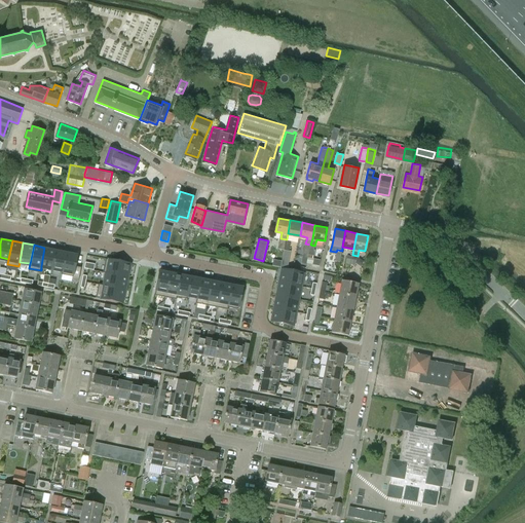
[(251,247),(241,248),(241,256),(251,256),(251,247)]
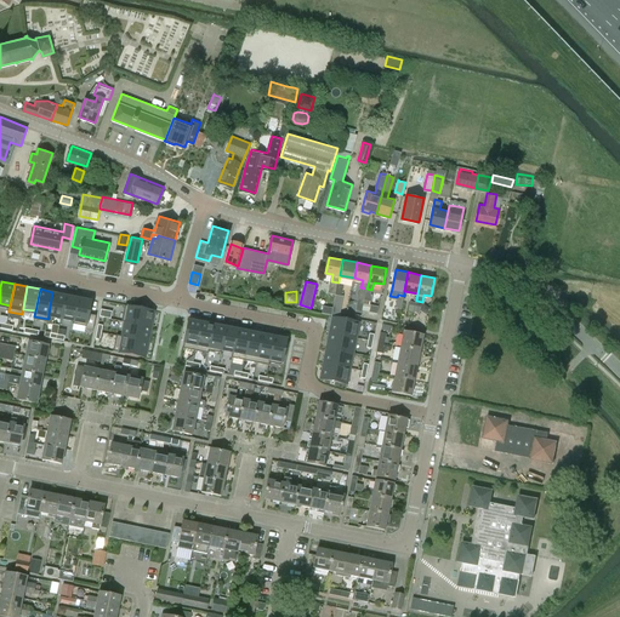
[(52,292),(49,314),(62,316),(66,295),(52,292)]
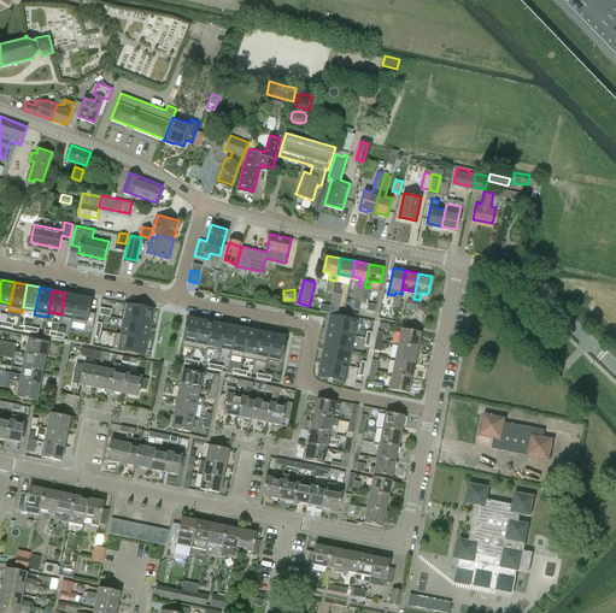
[(334,292),(330,312),(338,313),(342,293),(334,292)]
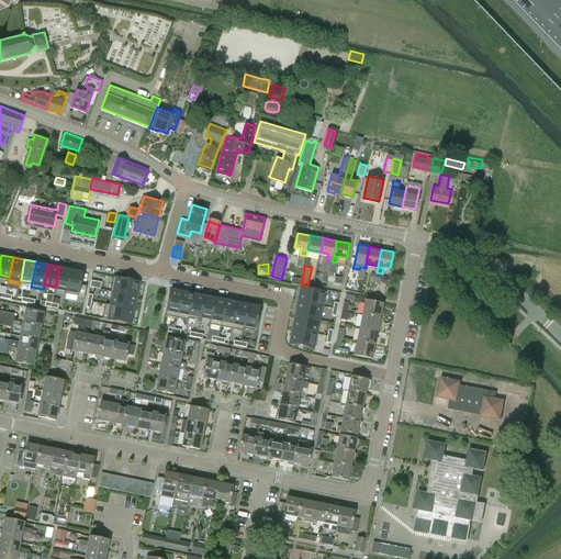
[(59,267),(56,287),(67,289),(71,269),(59,267)]
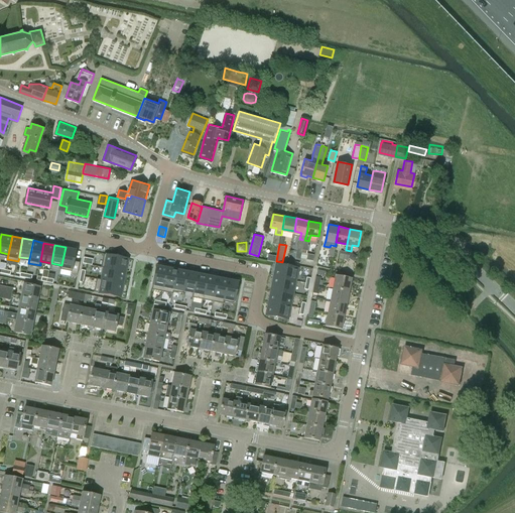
[(61,265),(60,267),(72,269),(72,272),(78,273),(81,260),(75,259),(77,249),(66,247),(61,265)]
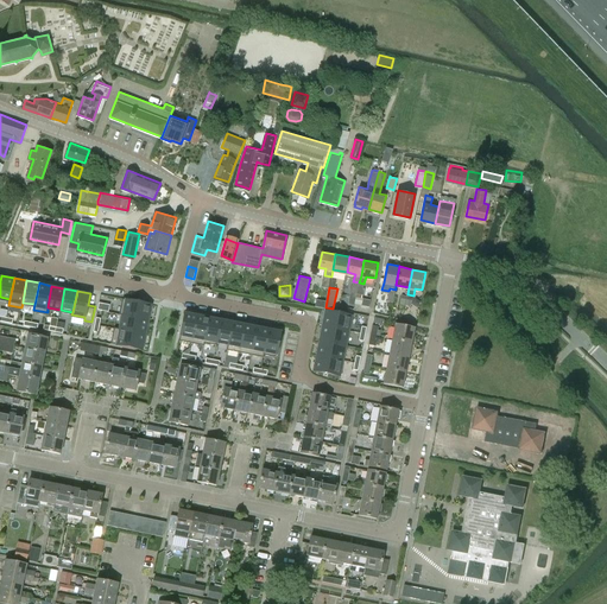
[(120,312),(122,313),(122,312),(149,317),(152,303),(124,297),(120,312)]
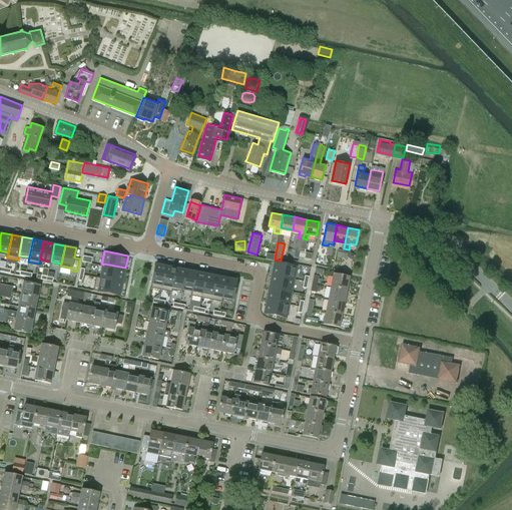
[(276,261),(273,274),(295,278),(297,265),(276,261)]
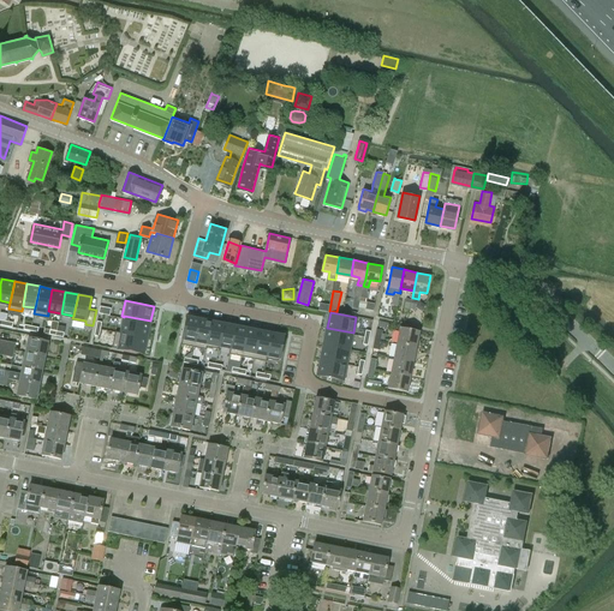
[(188,315),(182,342),(195,345),(200,317),(188,315)]
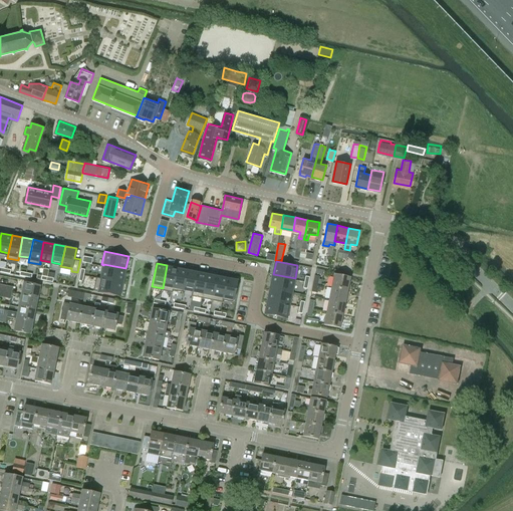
[(101,276),(101,277),(123,281),(125,268),(103,264),(103,265),(101,276)]
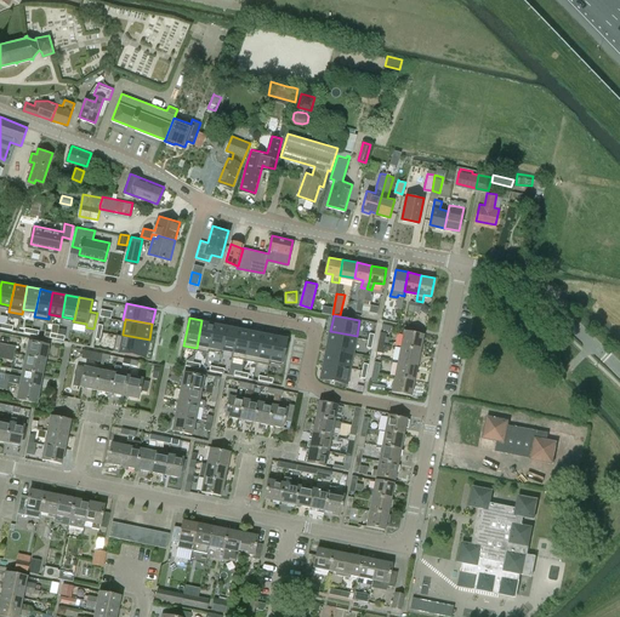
[(202,320),(197,348),(209,350),(210,348),(209,348),(214,323),(202,320)]
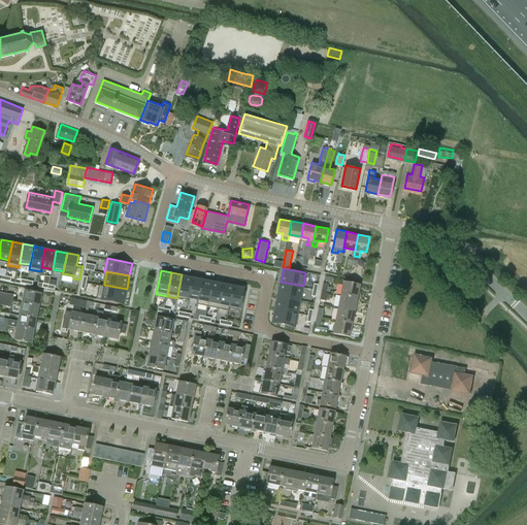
[(182,274),(177,296),(178,296),(189,298),(189,296),(192,276),(182,274)]
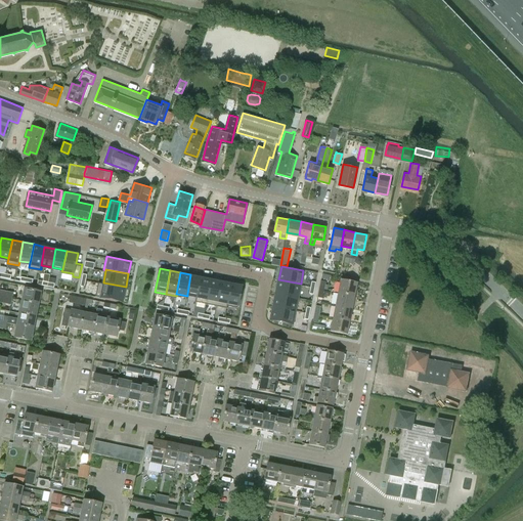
[(190,274),(187,294),(197,296),(198,296),(201,276),(190,274)]
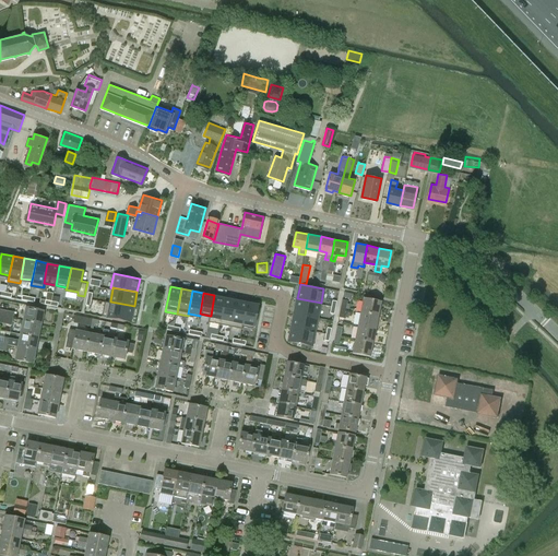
[(210,316),(209,320),(221,322),(225,297),(214,295),(211,316),(210,316)]
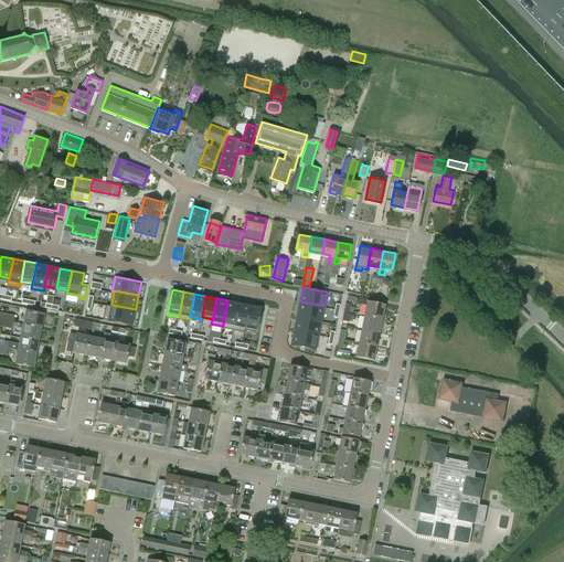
[(227,300),(223,326),(234,328),(238,303),(227,300)]
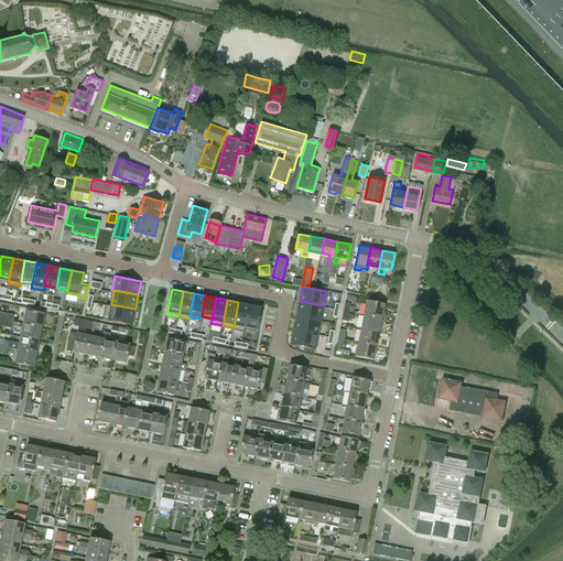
[(367,300),(365,313),(382,317),(385,303),(367,300)]
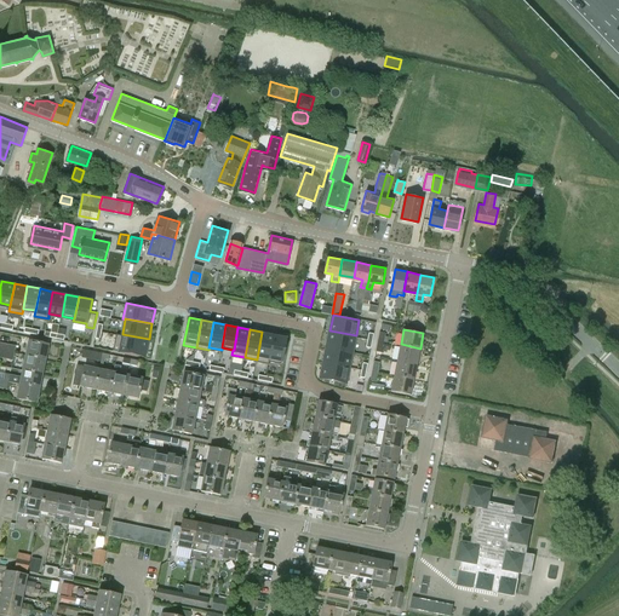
[(330,330),(327,345),(353,350),(356,335),(330,330)]
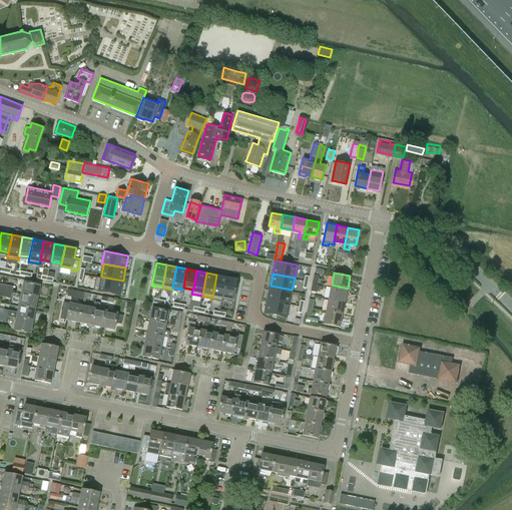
[(96,275),(94,289),(120,294),(123,281),(101,277),(101,276),(96,275)]
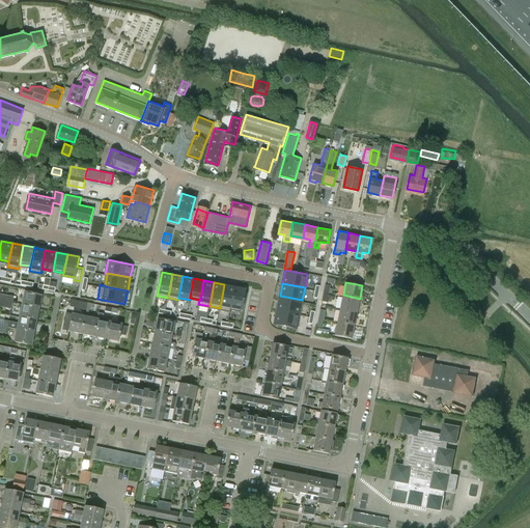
[(224,284),(220,308),(230,310),(231,308),(230,308),(234,286),(224,284)]
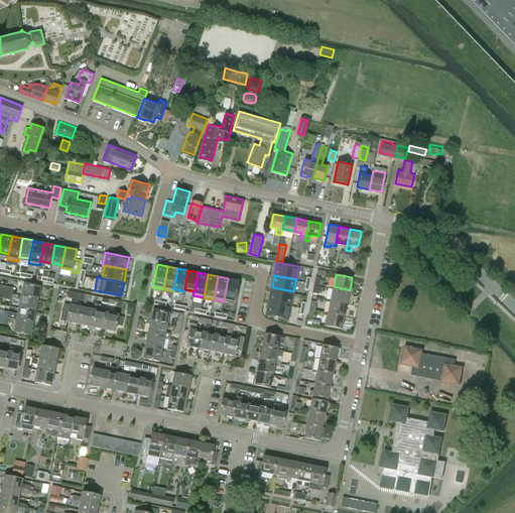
[(228,278),(224,299),(225,299),(235,301),(239,280),(228,278)]
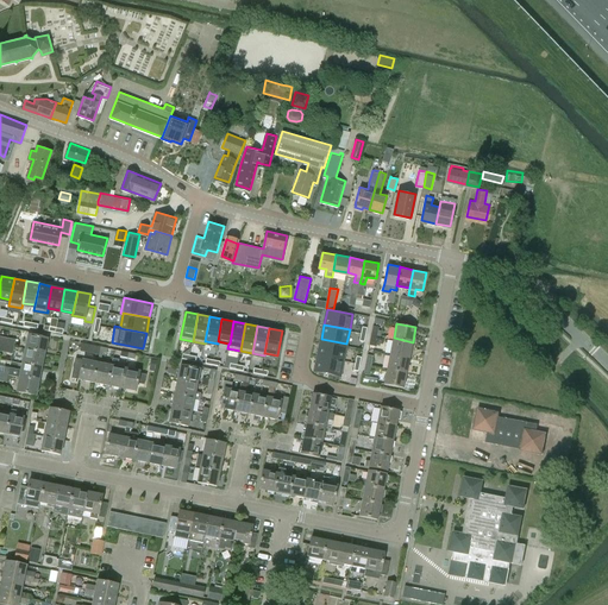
[(0,341),(14,345),(17,338),(0,333),(0,341)]
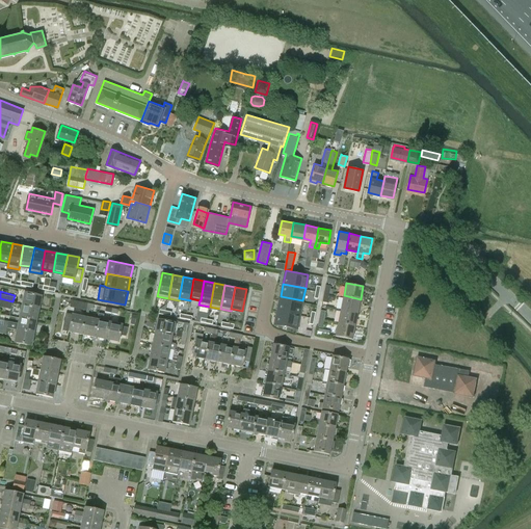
[(25,291),(22,303),(40,307),(42,294),(25,291)]
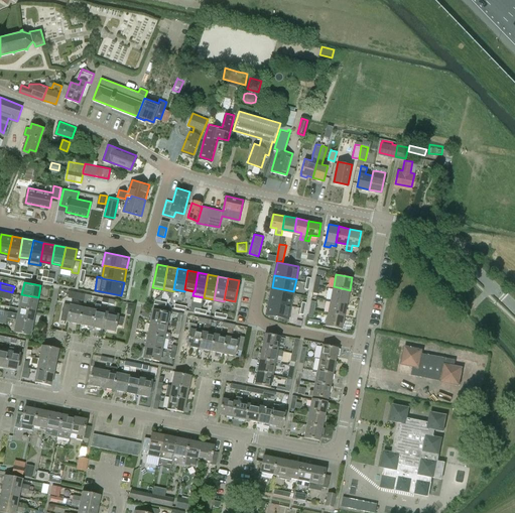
[(331,298),(348,302),(350,290),(334,286),(331,298)]
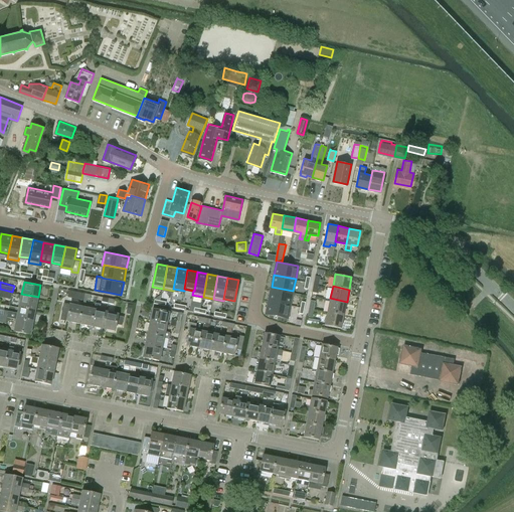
[(272,287),(269,299),(291,304),(293,291),(272,287)]
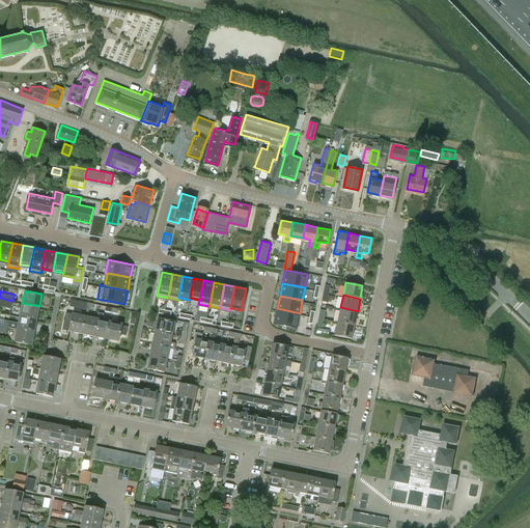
[(0,304),(11,306),(12,301),(0,298),(0,304)]
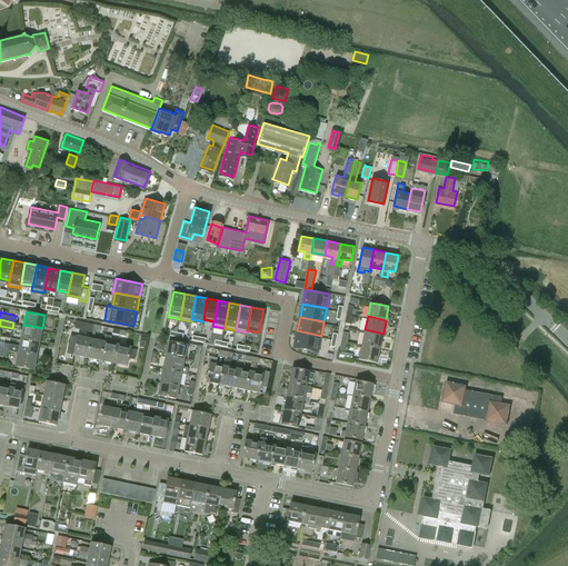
[(23,325),(21,338),(39,341),(42,328),(23,325)]
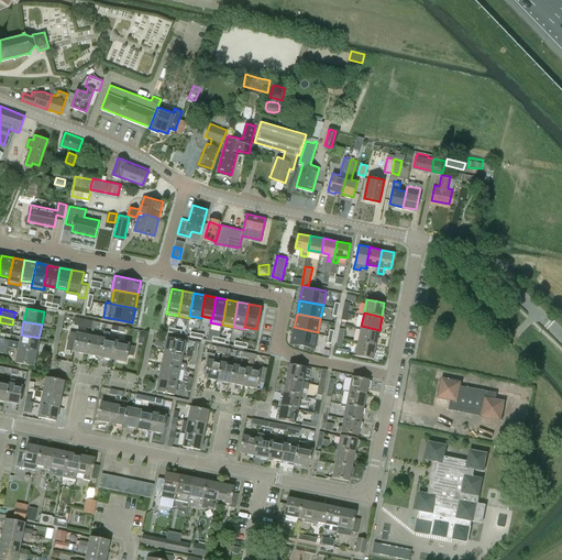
[(361,326),(359,340),(376,343),(379,330),(361,326)]
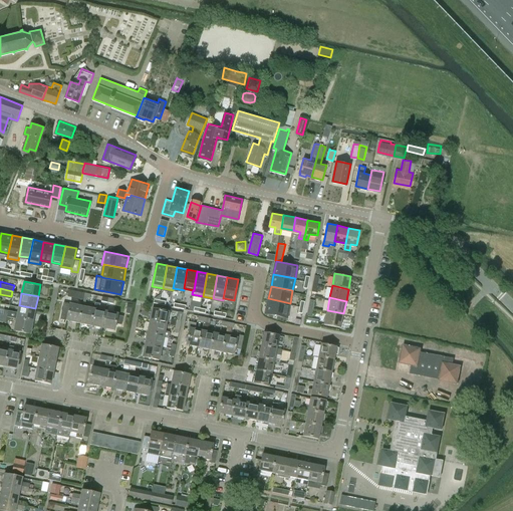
[(268,298),(266,311),(287,316),(290,303),(268,298)]
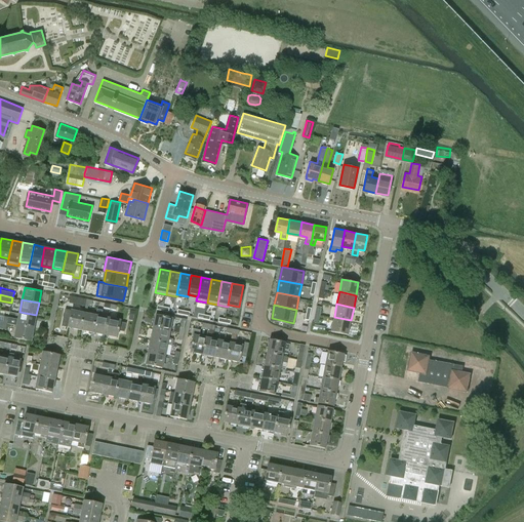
[(92,330),(105,332),(108,316),(102,315),(104,309),(97,307),(96,314),(92,330)]
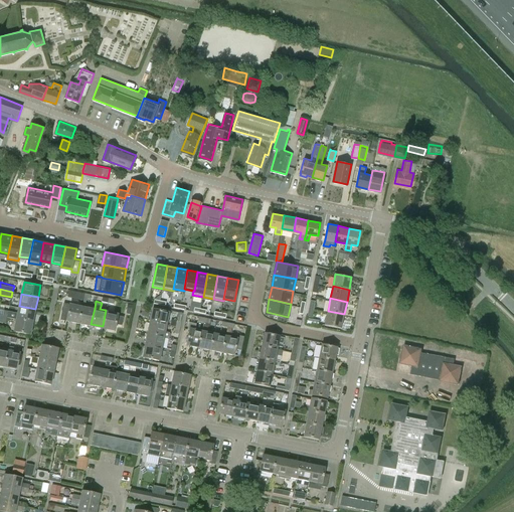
[(67,319),(78,321),(82,305),(64,302),(61,318),(67,319)]
